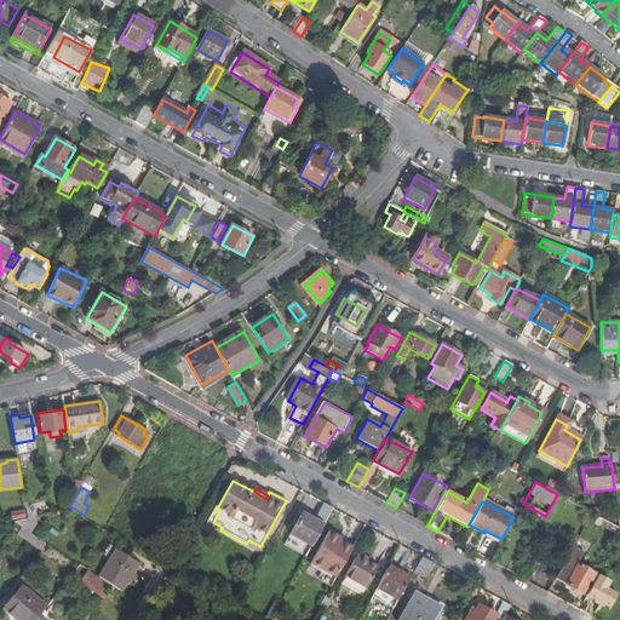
[(290,535),(310,547),(332,509),(323,503),(314,520),(302,514),(290,535)]
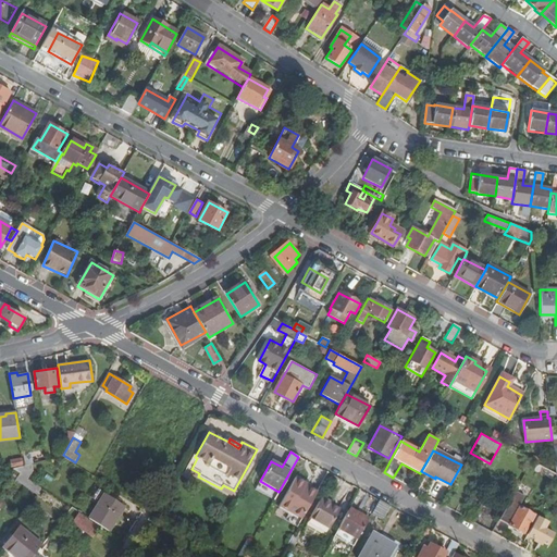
[(36,496),(40,491),(21,473),(15,480),(36,496)]
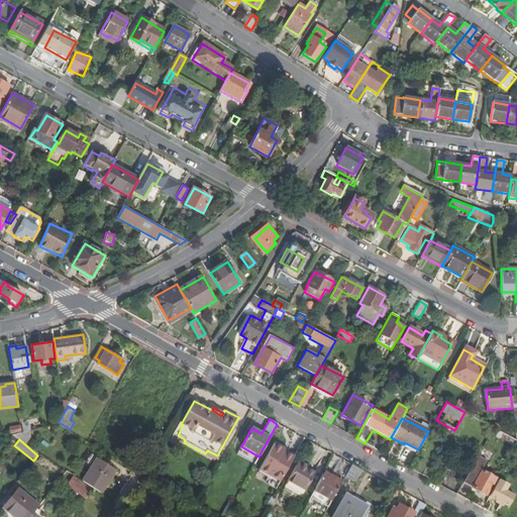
[(272,460),(287,469),(294,455),(289,453),(291,451),(280,445),(278,448),(273,445),(263,462),(269,466),(272,460)]
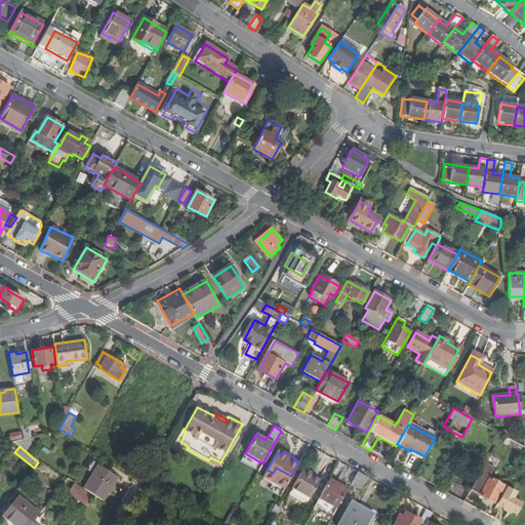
[(98,466),(84,489),(96,497),(102,500),(117,477),(98,466)]
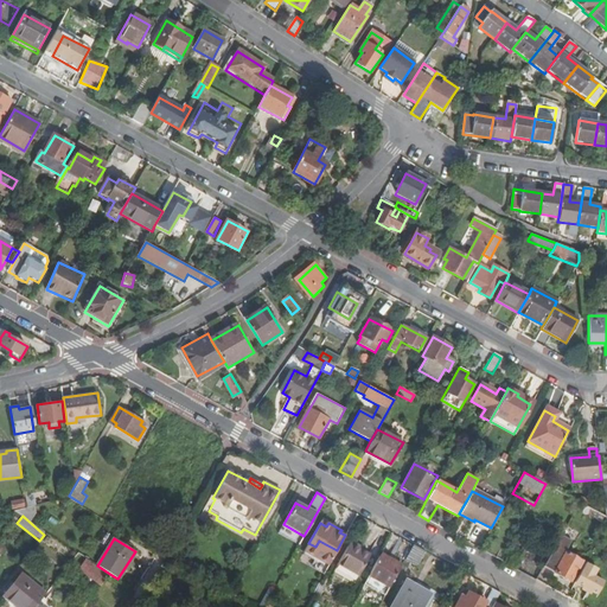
[(557,541),(543,567),(569,582),(581,562),(564,553),(568,547),(557,541)]
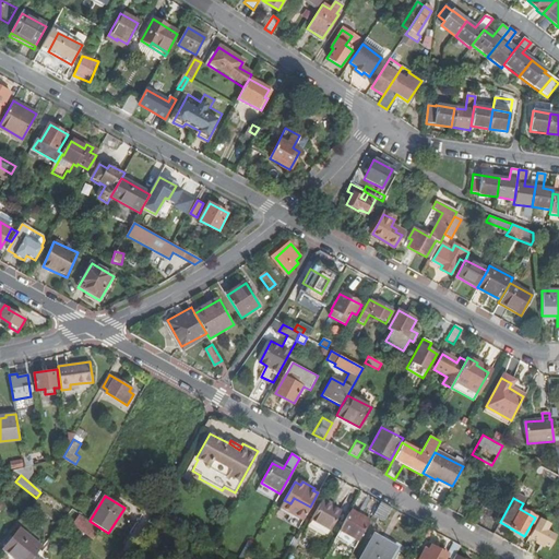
[(320,501),(310,519),(330,530),(340,512),(320,501)]
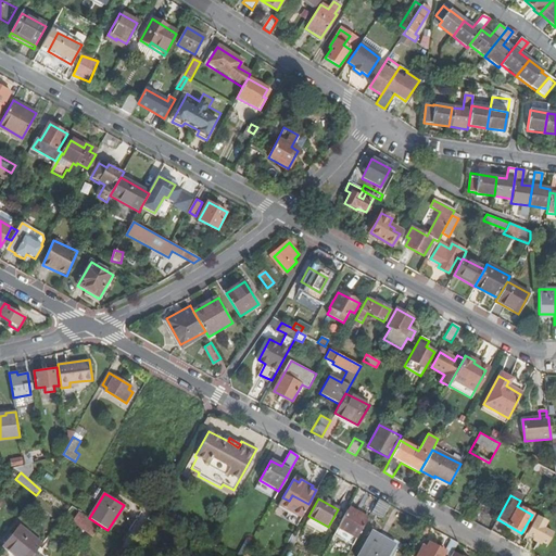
[(388,505),(378,500),(370,513),(380,519),(388,505)]
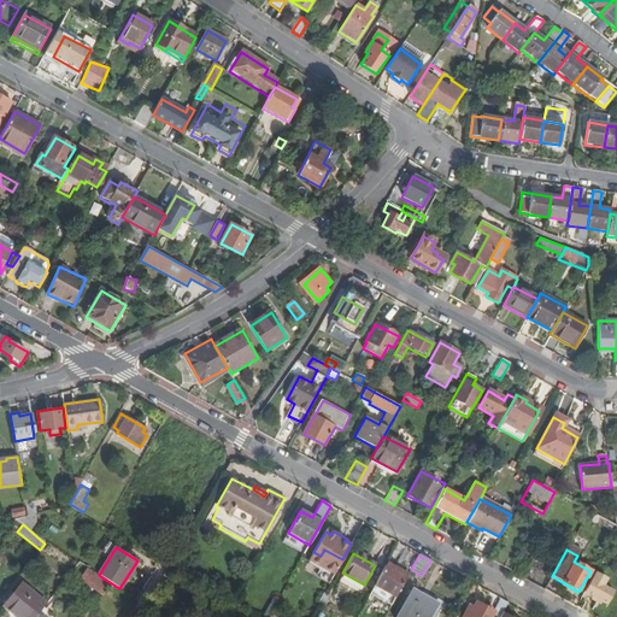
[(375,583),(395,595),(407,574),(386,563),(375,583)]
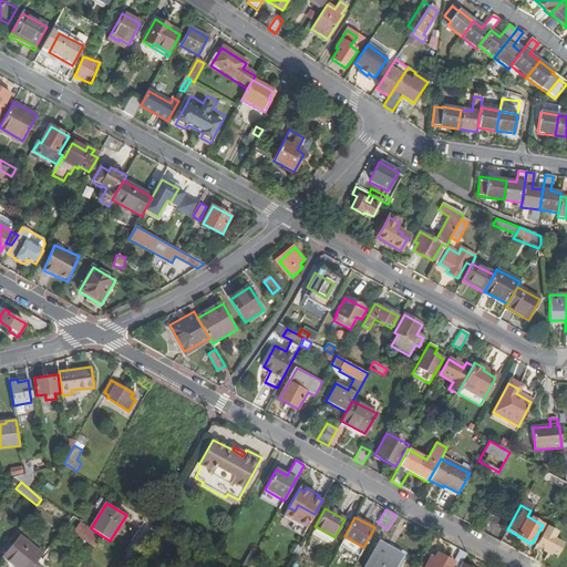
[(73,533),(93,548),(101,538),(81,524),(73,533)]
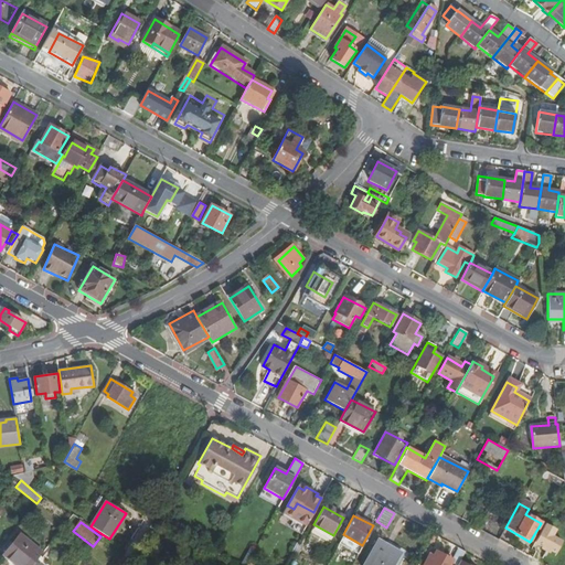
[(32,564),(35,563),(43,552),(22,533),(3,555),(16,564),(32,564)]
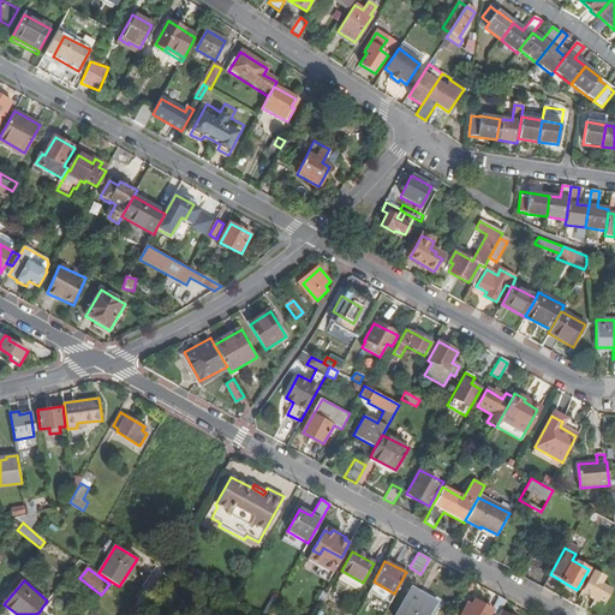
[(412,586),(394,614),(428,614),(436,601),(412,586)]
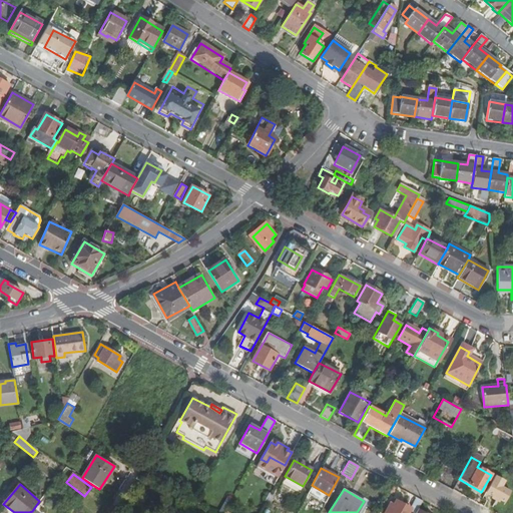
[(218,510),(222,512),(234,493),(230,491),(218,510)]
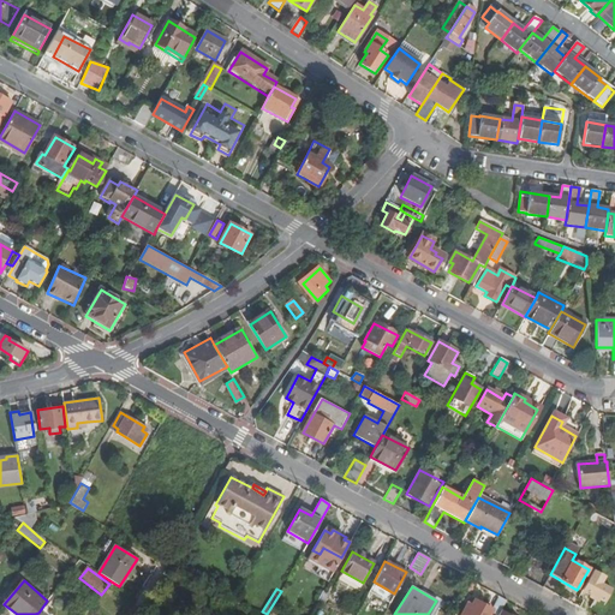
[(488,614),(490,613),(495,614),(497,614),(500,613),(506,602),(497,597),(491,609),(472,599),(471,603),(467,601),(458,614),(488,614)]
